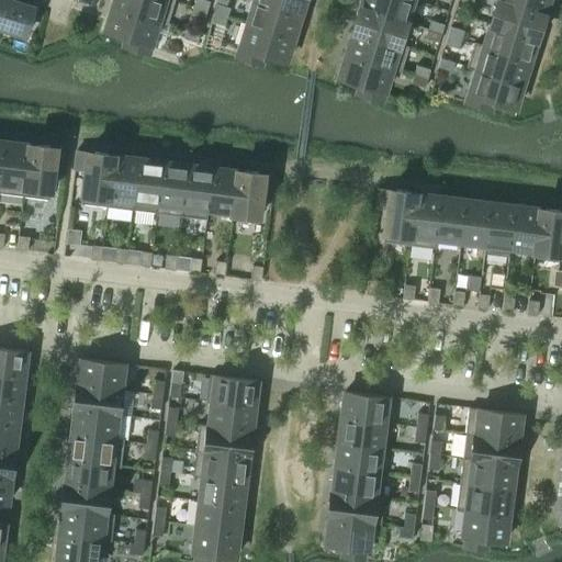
[(0,0),(0,27),(25,35),(33,9),(11,1),(11,0),(0,0)]
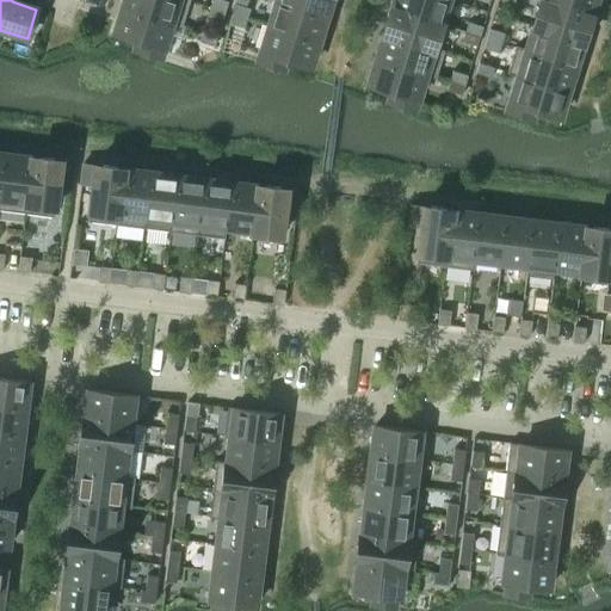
[(187,0),(123,0),(122,6),(172,22),(172,24),(181,26),(190,0),(187,0)]
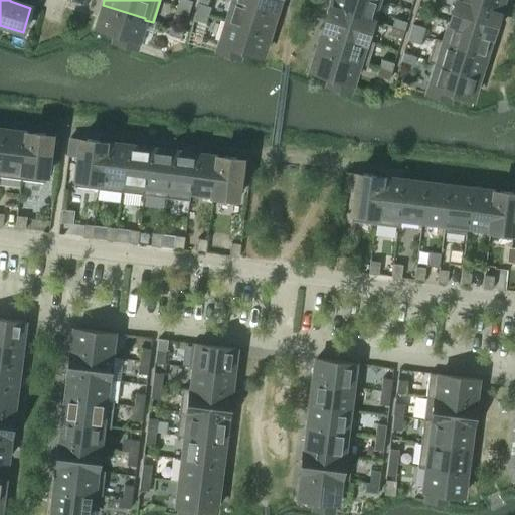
[(187,0),(178,0),(177,6),(190,9),(192,2),(187,0)]
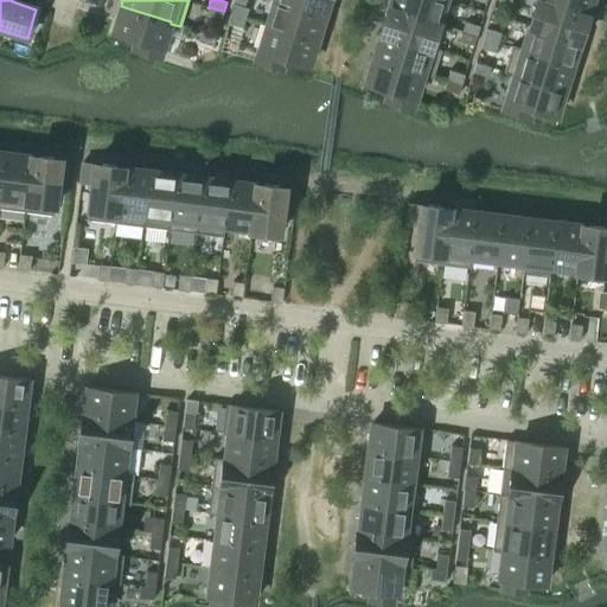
[(275,0),(267,25),(317,40),(325,16),(275,0)]
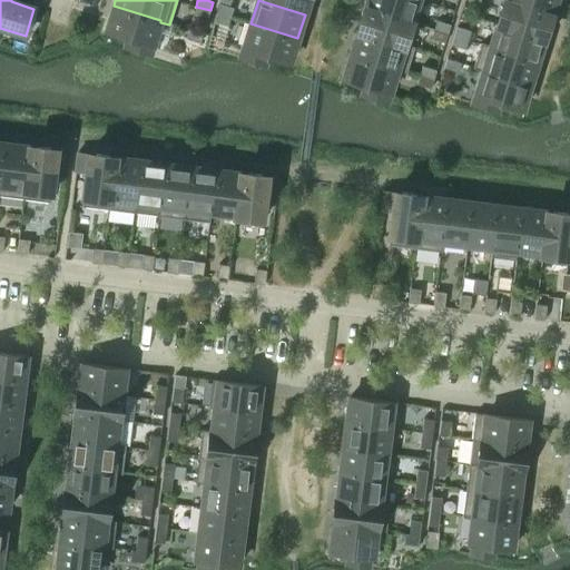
[(257,0),(258,0),(305,15),(308,0),(257,0)]
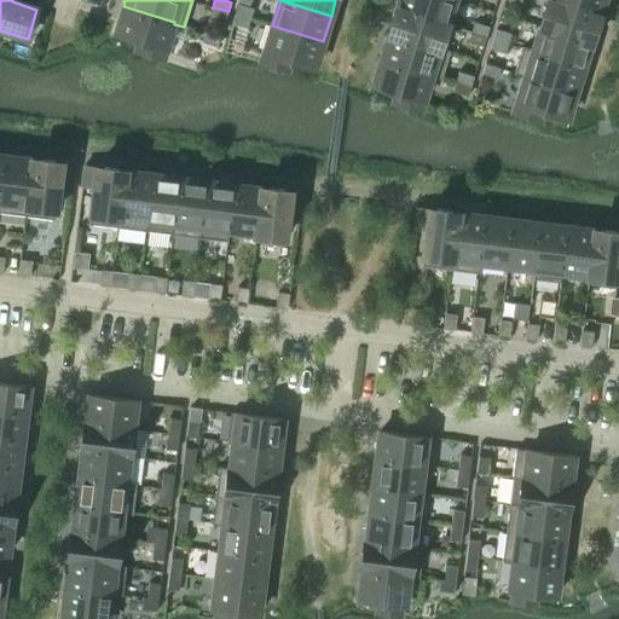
[(398,0),(395,9),(447,24),(453,0),(398,0)]
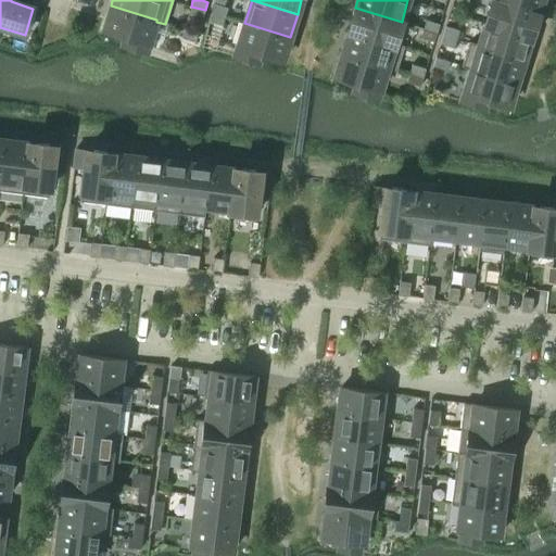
[(492,0),(492,1),(538,15),(542,0),(492,0)]
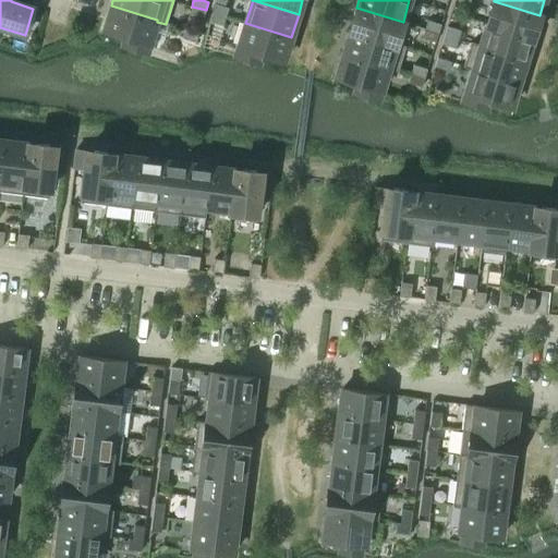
[(540,15),(494,1),(487,23),(533,37),(540,15)]
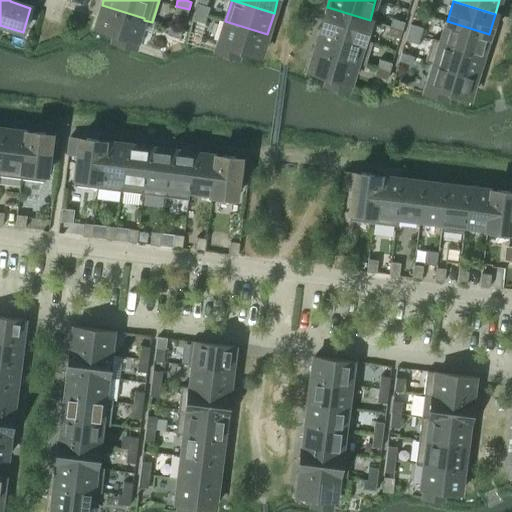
[(197,3),(195,11),(207,15),(210,7),(197,3)]
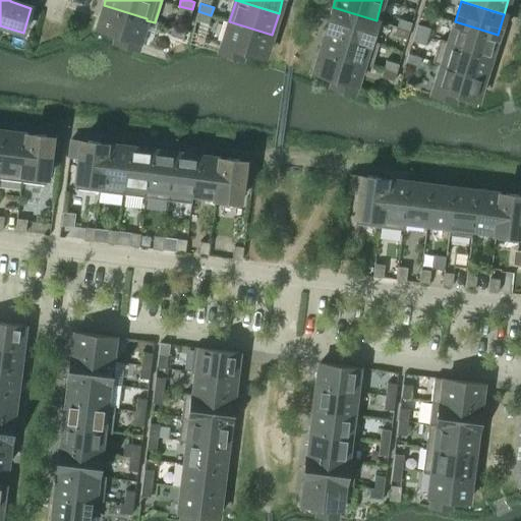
[(147,18),(104,5),(97,29),(117,35),(115,44),(137,51),(147,20),(147,18)]
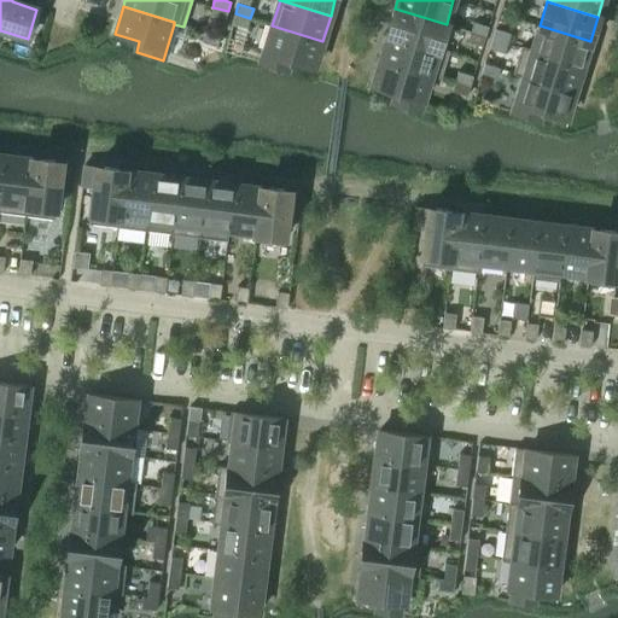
[(228,11),(213,7),(209,17),(225,22),(228,11)]
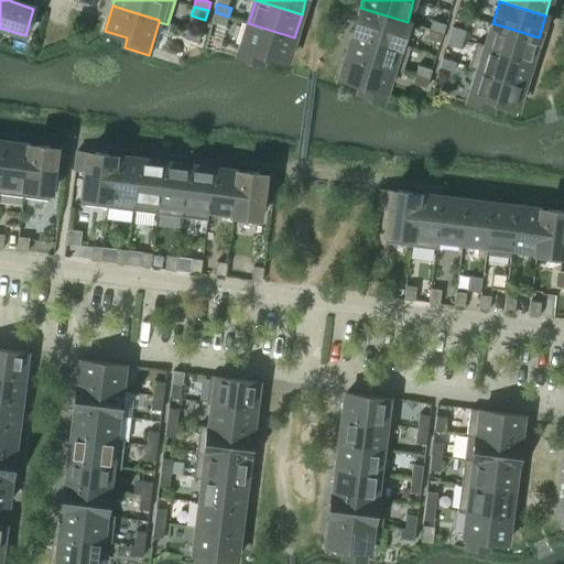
[(408,22),(360,8),(354,31),(400,45),(401,44),(408,22)]
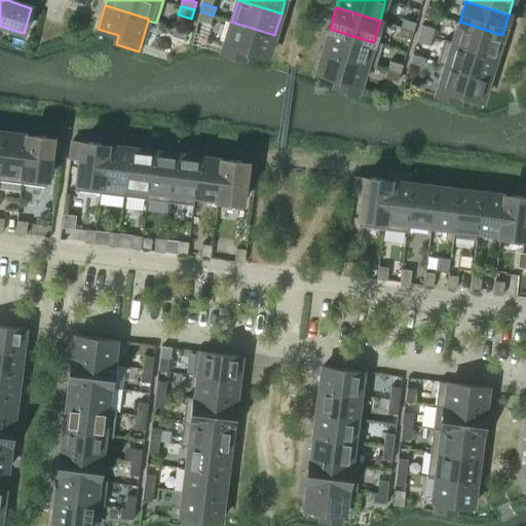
[(213,15),(200,11),(197,21),(211,25),(213,15)]
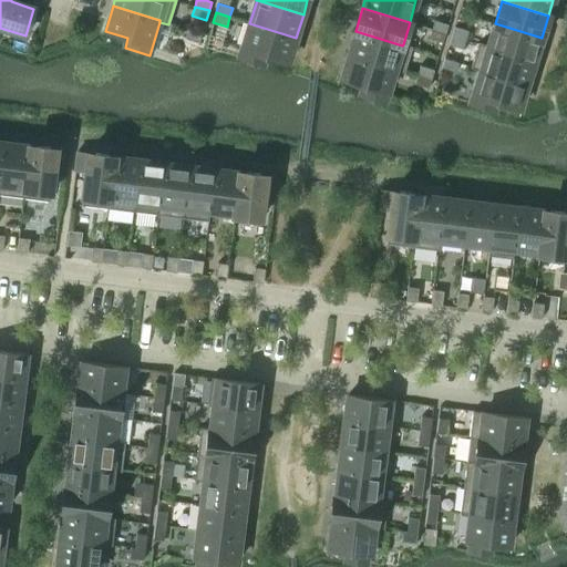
[(431,29),(445,33),(447,24),(434,20),(431,29)]
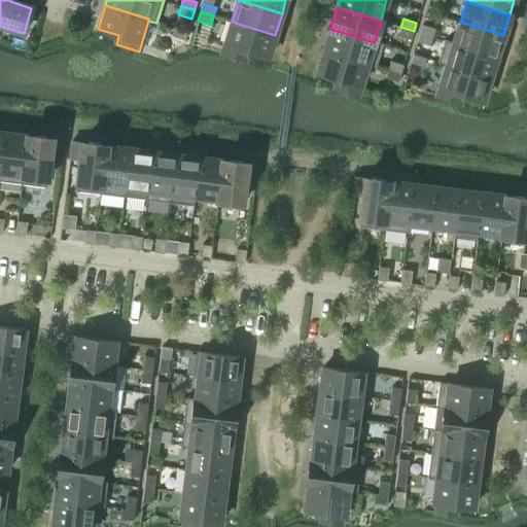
[(275,35),(232,22),(222,54),(245,61),(248,51),(269,58),(275,35)]
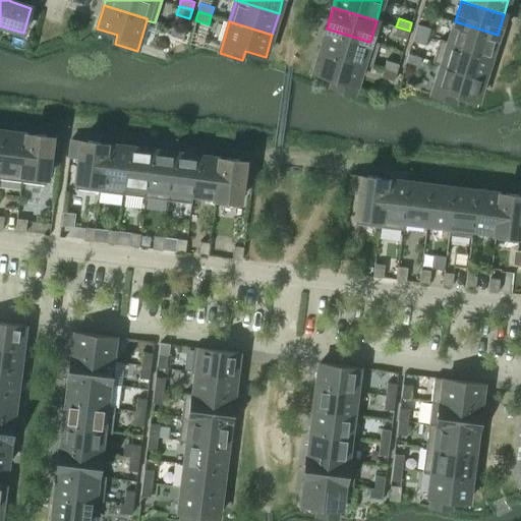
[(455,21),(449,42),(448,43),(490,56),(498,35),(455,21)]
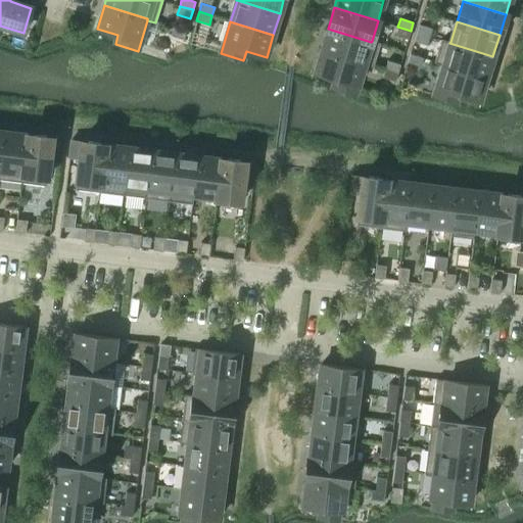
[(419,25),(416,33),(429,37),(432,29),(419,25)]
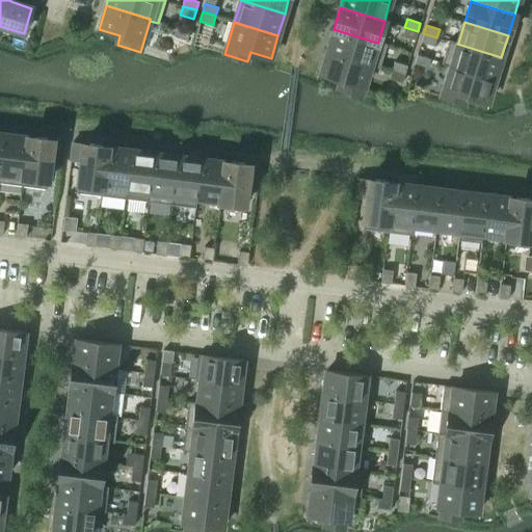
[(189,31),(176,27),(174,36),(187,41),(189,31)]
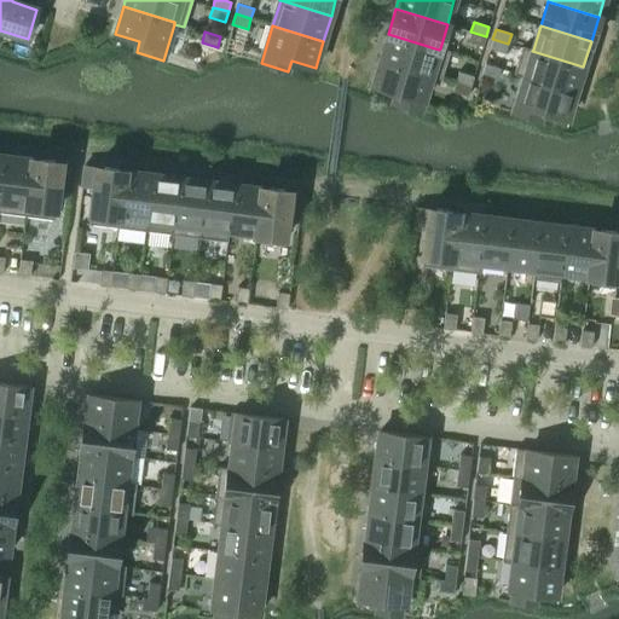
[(486,36),(470,32),(468,42),(482,47),(486,36)]
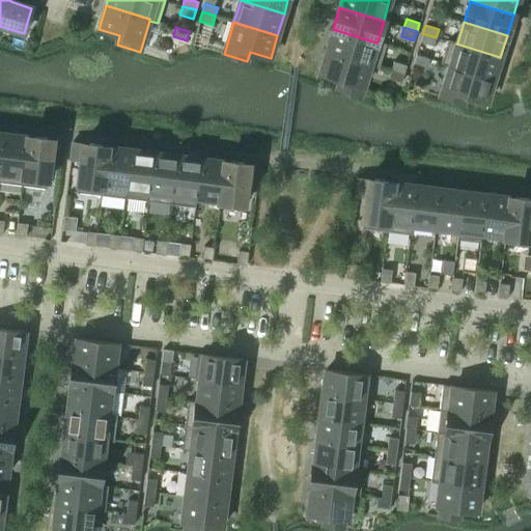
[(376,43),(333,29),(327,50),(370,63),(369,64),(379,67),(386,44),(378,42),(376,43)]
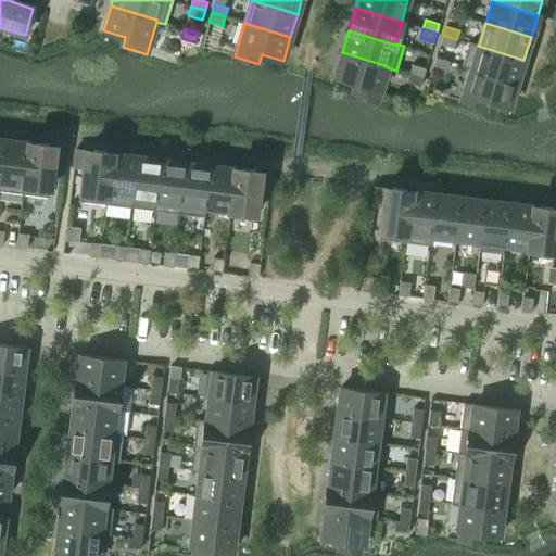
[(456,39),(442,35),(440,43),(453,48),(456,39)]
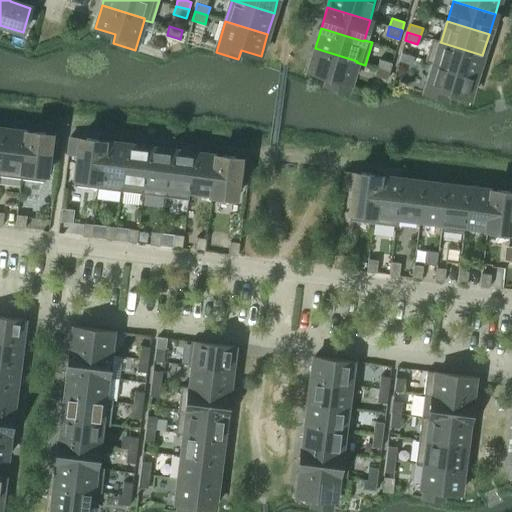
[(440,42),(441,41),(432,38),(425,61),(433,63),(434,63),(476,76),(482,55),(440,42)]
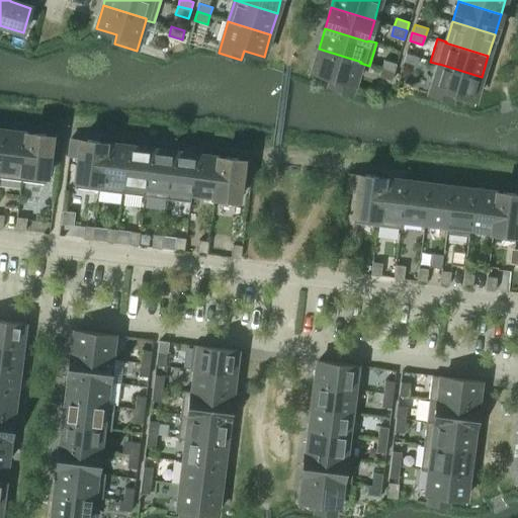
[(361,62),(319,49),(312,71),(331,77),(329,86),(351,93),(360,63),(361,62)]
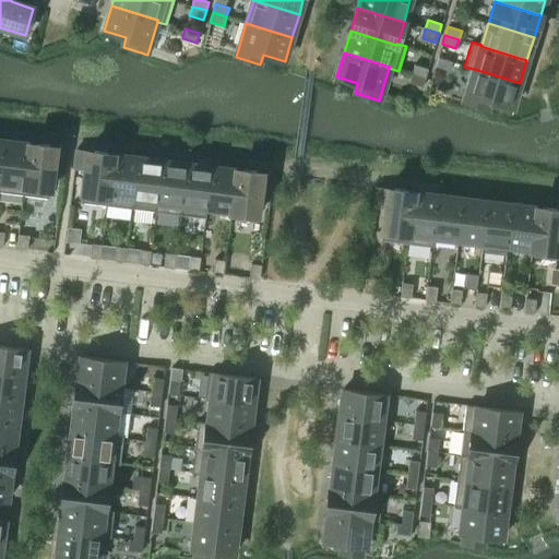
[(452,62),(438,58),(435,67),(449,71),(452,62)]
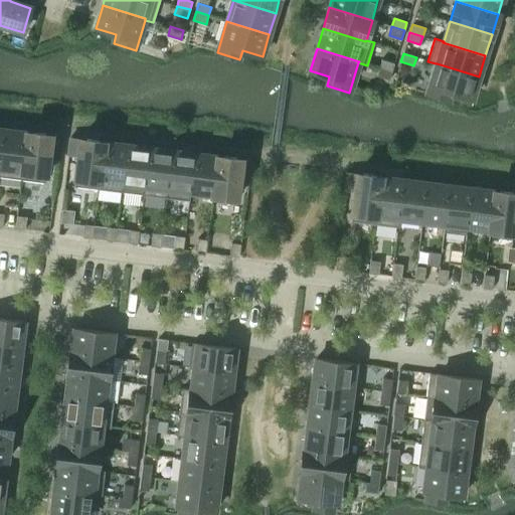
[(381,59),(378,67),(391,71),(394,63),(381,59)]
